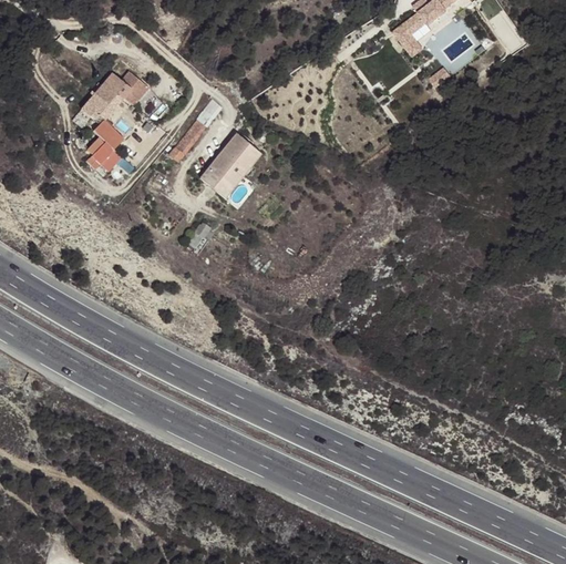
[(432,0),(425,6),(422,8),(418,1),(410,7),(415,13),(390,33),(403,50),(413,42),(408,36),(423,24),(424,26),(442,12),(441,10),(453,0),(432,0)]
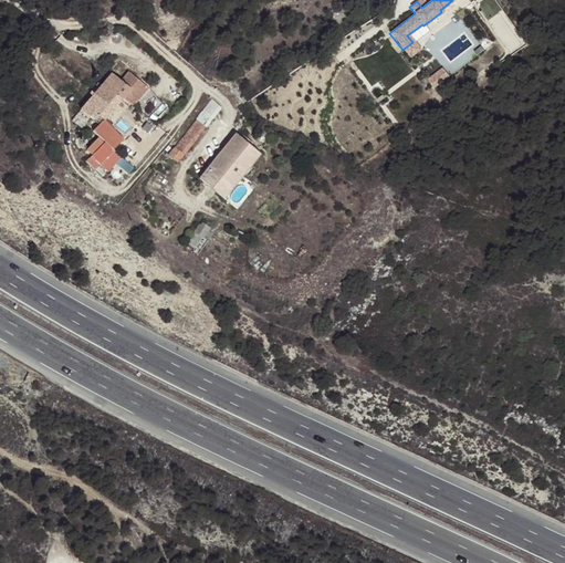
[(418,50),(412,42),(403,50),(408,58),(418,50)]
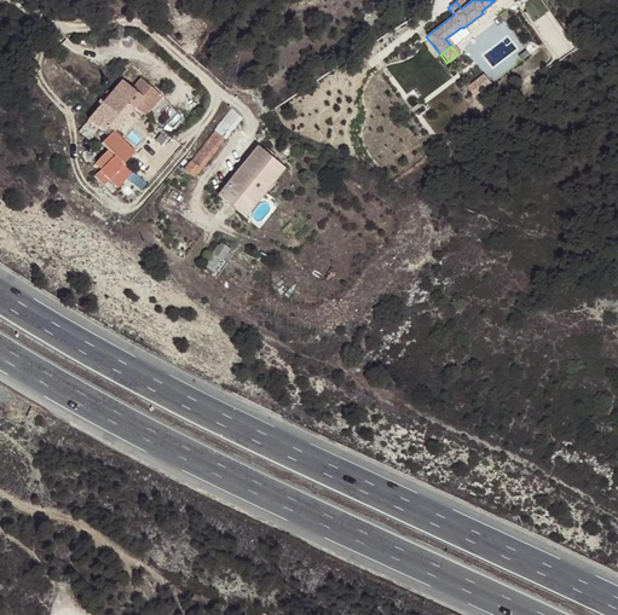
[(479,74),(465,86),(472,96),(487,85),(479,74)]
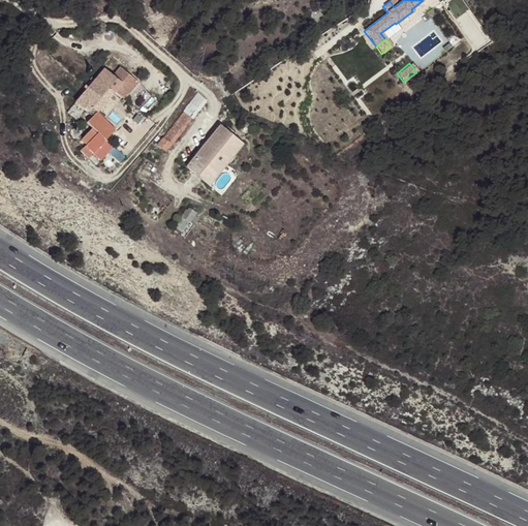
[(123,82),(107,66),(78,99),(94,115),(88,122),(93,127),(81,140),(100,157),(111,146),(105,141),(116,129),(98,112),(100,110),(98,109),(123,82)]
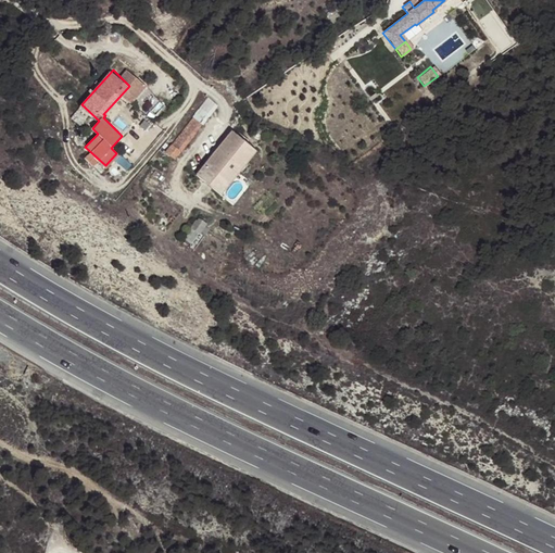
[(125,91),(109,111),(115,116),(130,97),(125,91)]
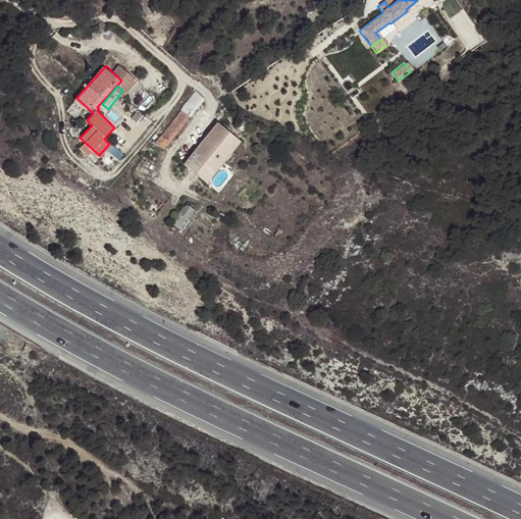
[(206,98),(197,91),(155,142),(164,150),(206,98)]
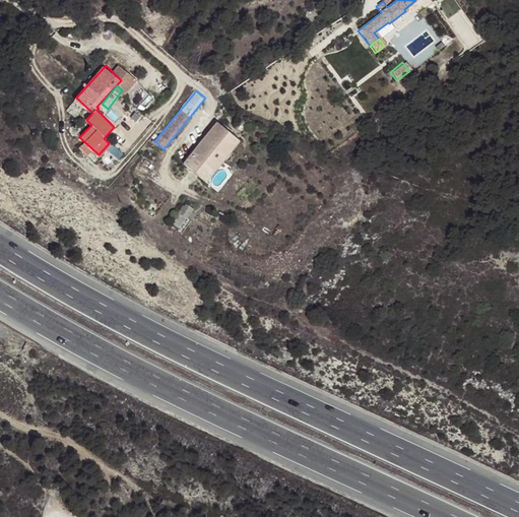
[(240,139),(216,121),(183,163),(206,181),(240,139)]
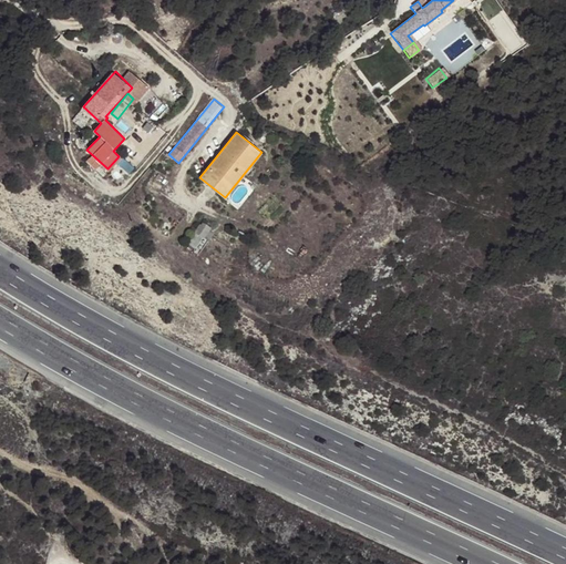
[(181,253),(187,258),(211,228),(202,223),(181,253)]
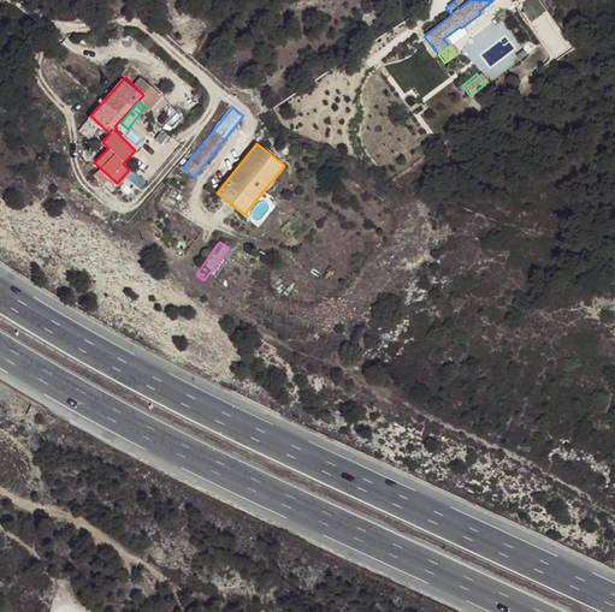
All buildings are outlined.
